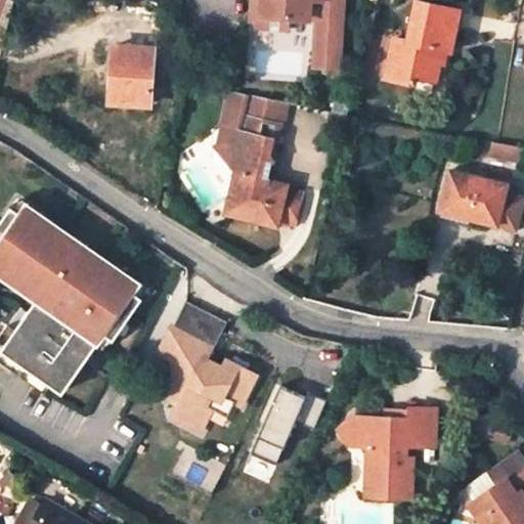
[(253,27),(286,28),(286,16),(261,14),(262,0),(249,0),(249,22),(253,22),(253,27)]
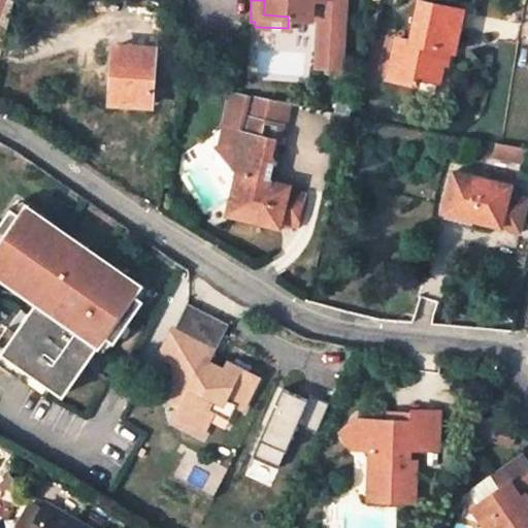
[(264,0),(263,14),(288,17),(309,18),(309,0),(264,0)]
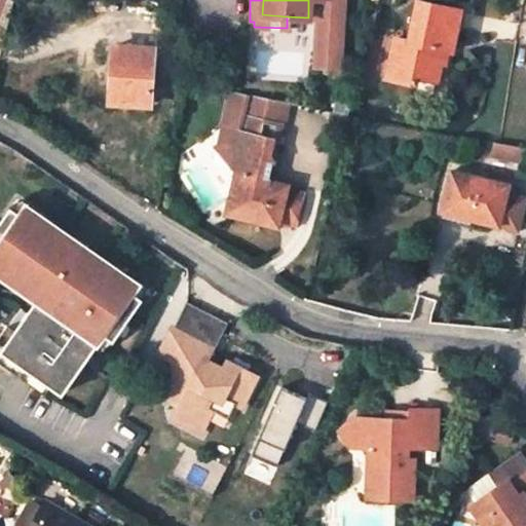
[(318,0),(315,70),(336,72),(340,0),(318,0)]
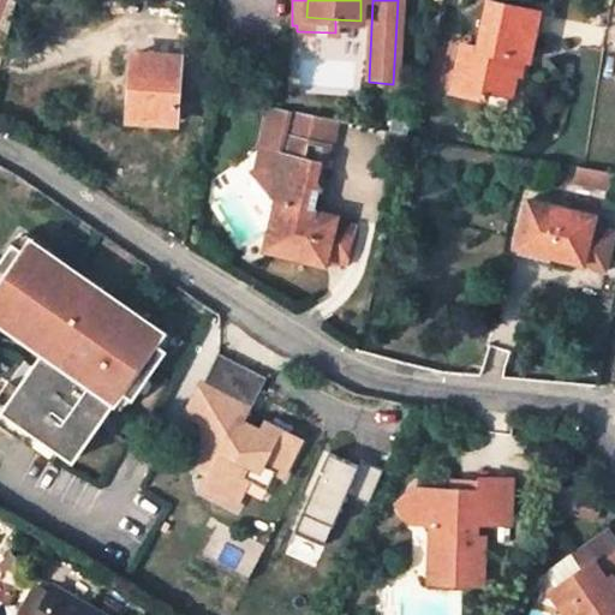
[(460,45),(455,70),(464,72),(459,94),(484,100),(485,90),(508,95),(517,57),(526,60),(537,12),(488,0),(487,0),(477,48),(460,45)]
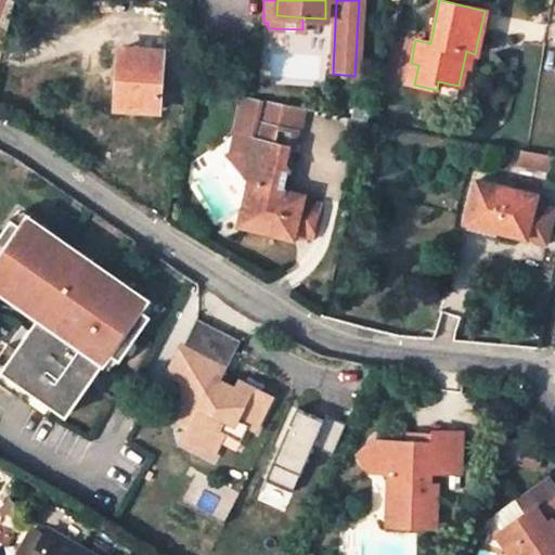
[(117,48),(114,107),(158,110),(162,51),(117,48)]
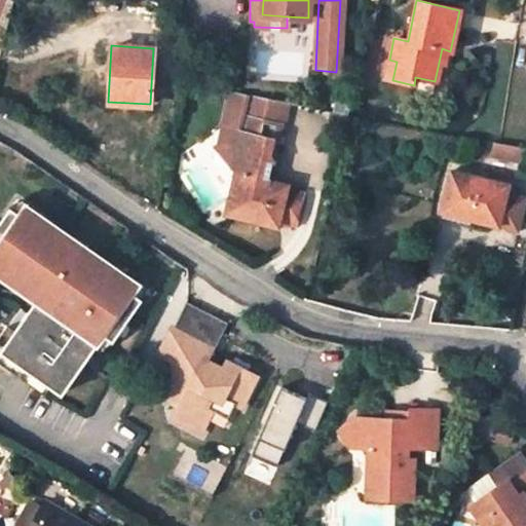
[(385,78),(392,80),(397,62),(389,60),(385,78)]
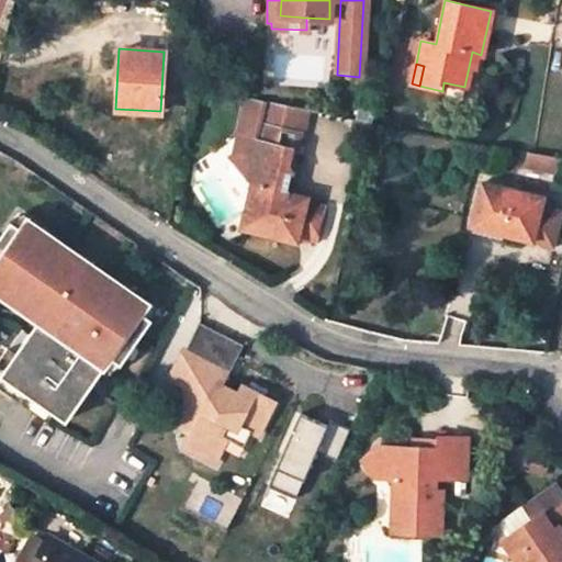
[(288,108),(257,102),(253,121),(282,127),(288,108)]
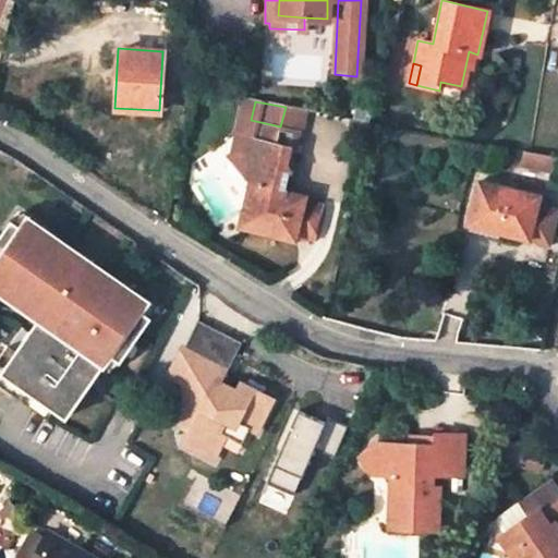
[(284,162),(289,170),(303,110),(286,107),(280,126),(276,143),(288,146),(284,162)]
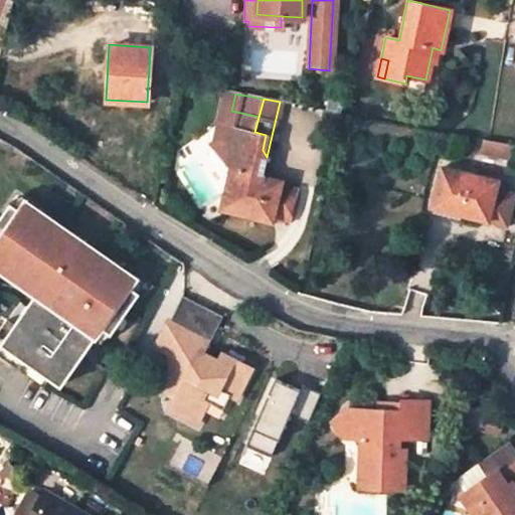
[(221,208),(272,221),(273,216),(289,220),(297,188),(281,184),(281,179),(263,175),(267,157),(263,150),(266,135),(254,132),(259,117),(231,111),(228,128),(220,136),(227,147),(223,160),(230,167),(221,208)]
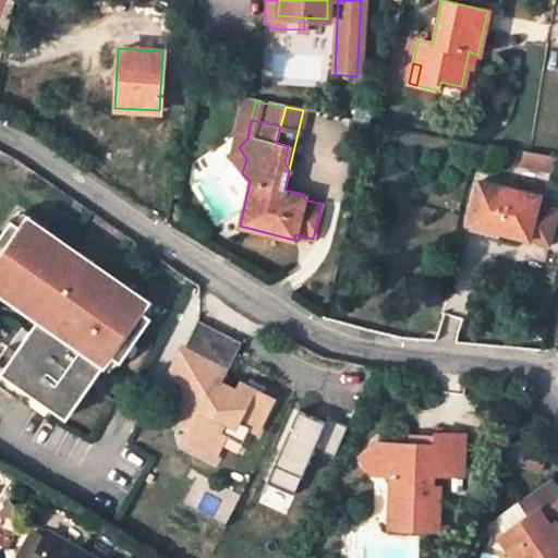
[(242,173),(246,159),(239,147),(230,158),(242,173)]
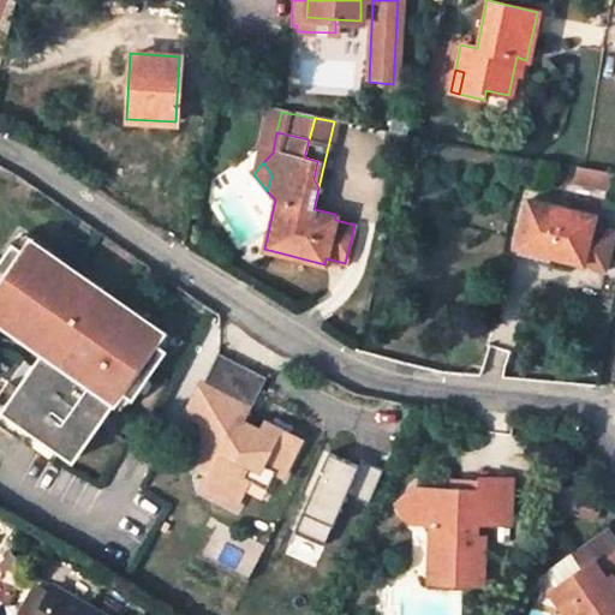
[(579,178),(610,187),(614,175),(583,166),(579,178)]
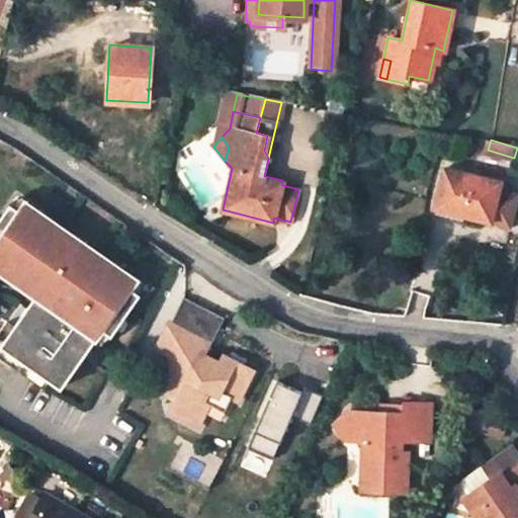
[(507,225),(514,196),(497,191),(500,181),(443,168),(434,204),(459,210),(458,213),(461,214),(464,216),(468,216),(473,217),(478,219),(482,219),(507,225)]
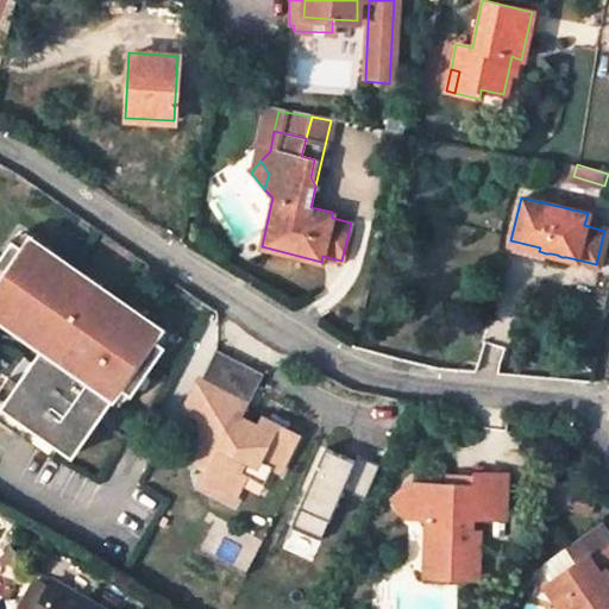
[(23,238),(10,245),(20,252),(27,242),(23,238)]
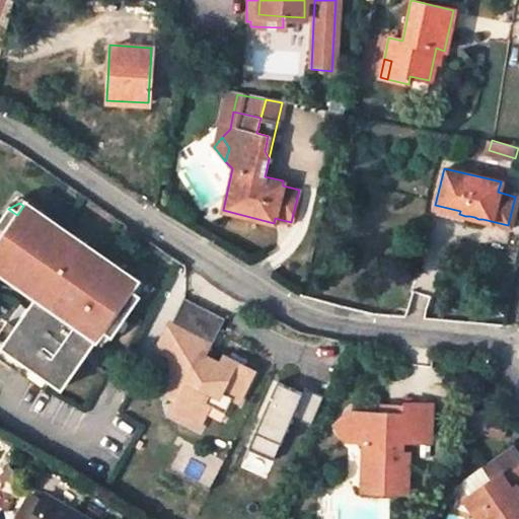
[(459,214),(460,211),(435,205),(433,213),(459,219),(459,214)]
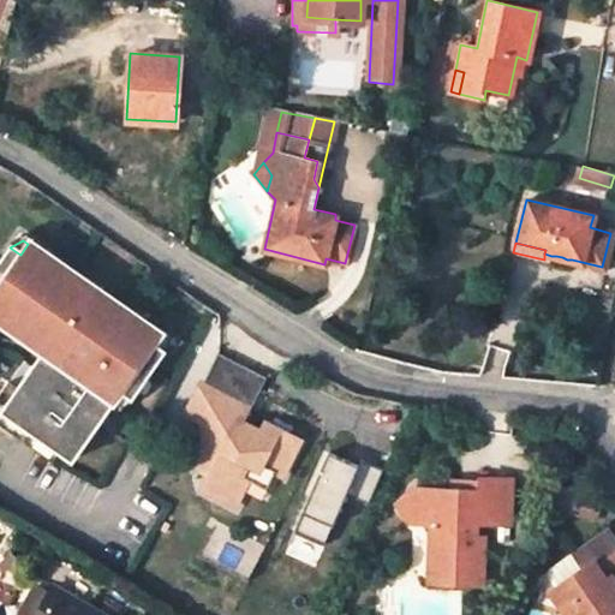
[(161,334),(28,244),(21,255),(10,248),(0,262),(0,326),(43,354),(21,390),(11,384),(0,399),(0,411),(25,429),(18,440),(29,447),(36,436),(61,453),(75,461),(114,402),(121,393),(131,399),(163,352),(154,345),(161,334)]
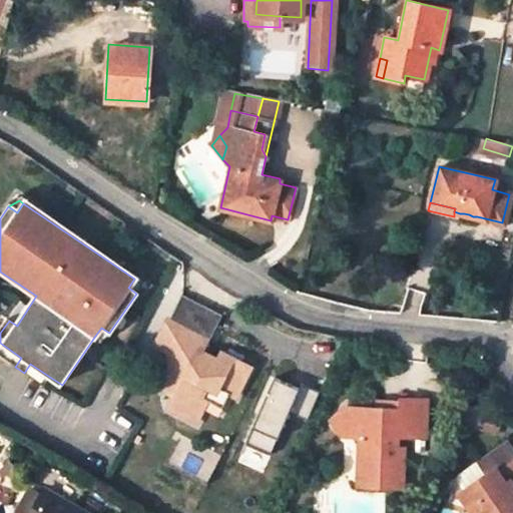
[(128,288),(136,294),(138,281),(134,279),(128,288)]
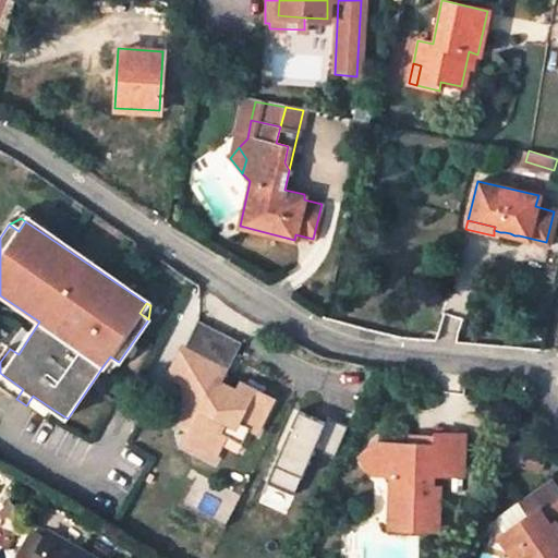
[(219,330),(197,319),(168,376),(186,386),(183,393),(190,397),(176,423),(186,428),(181,440),(213,457),(225,434),(240,441),(249,427),(255,431),(271,400),(240,383),(235,391),(220,384),(241,341),(219,330)]
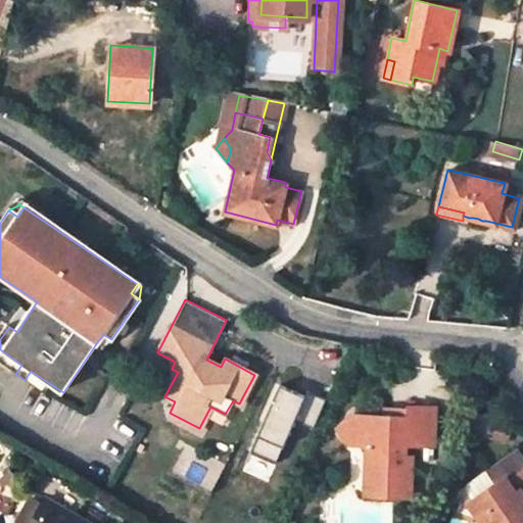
[(103,334),(97,342),(101,345),(111,339),(103,334)]
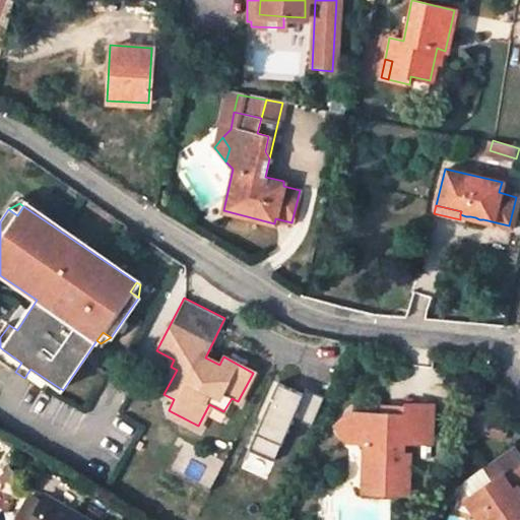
[(0,361),(15,372),(21,363),(0,347),(0,361)]
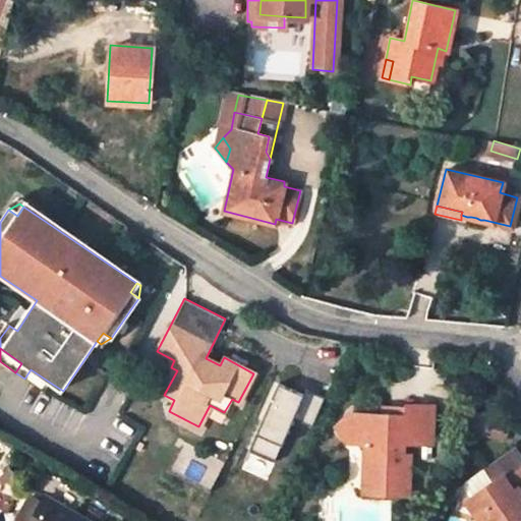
[(31,369),(24,379),(46,393),(52,384),(31,369)]
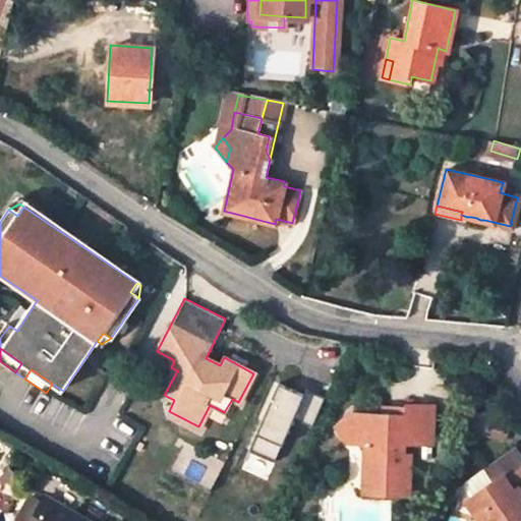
[(250,449),(276,460),(294,417),(312,424),(325,396),(305,388),(303,393),(278,382),(250,449)]
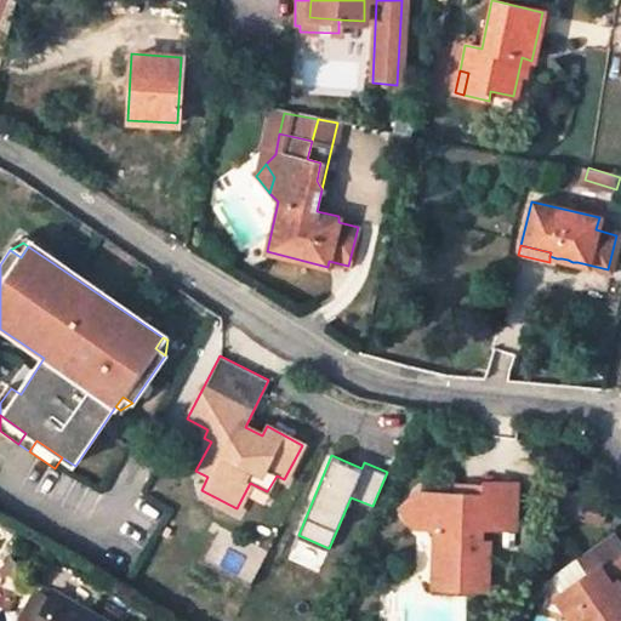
[(514,485),(483,484),(483,488),(483,496),(454,495),(417,493),(411,497),(410,523),(414,530),(434,531),(434,553),(443,560),(443,591),(482,593),(489,585),(491,543),(478,542),(478,528),(513,529),(514,485)]
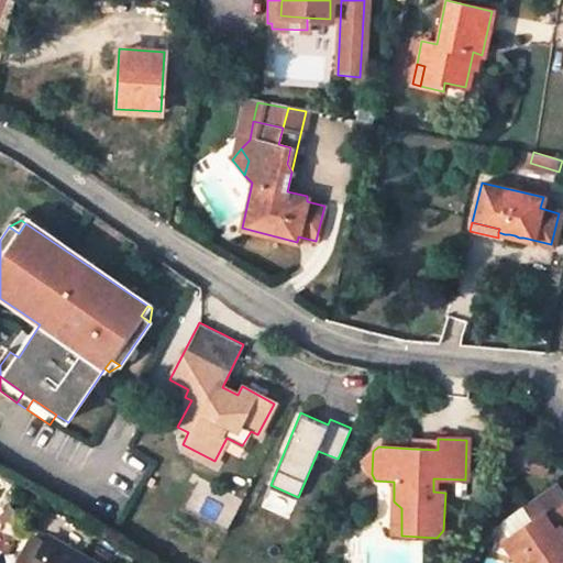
[(438,450),(438,442),(411,440),(411,449),(438,450)]
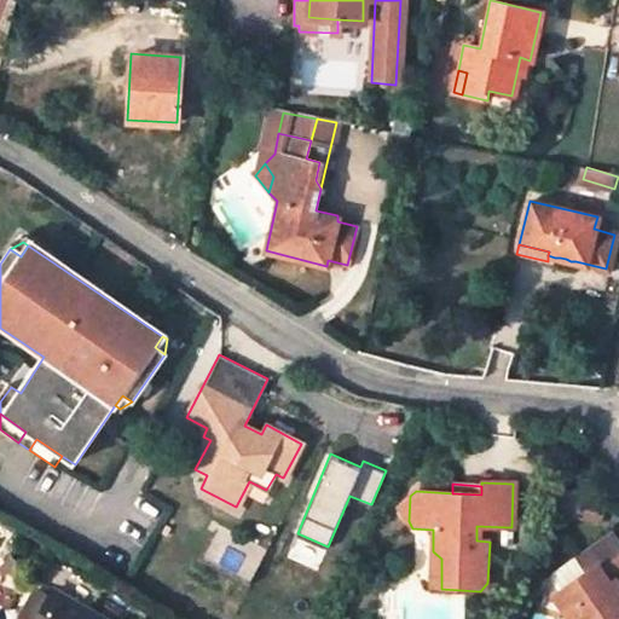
[(583,496),(559,489),(551,509),(596,524),(602,503),(583,496)]
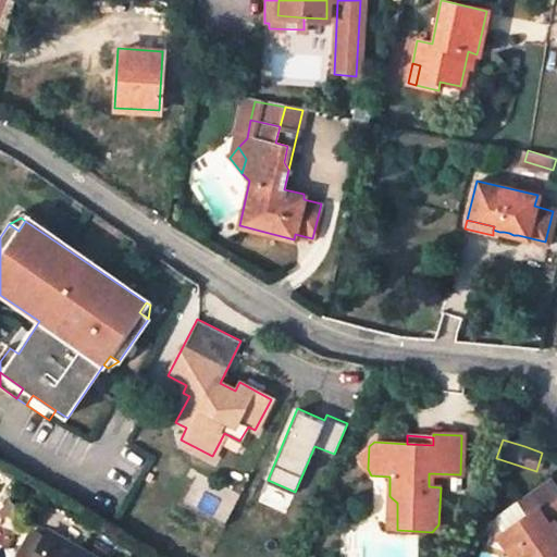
[(556,556),(556,530),(552,522),(556,518),(556,495),(547,481),(518,500),(542,536),(512,556),(556,556)]
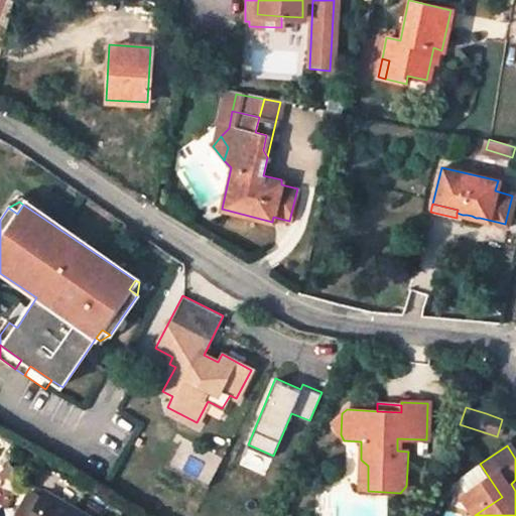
[(368,491),(368,466),(361,460),(359,491),(368,491)]
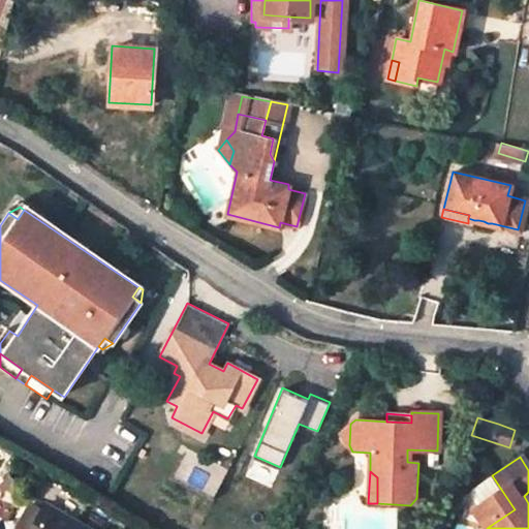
[(473,510),(486,528),(487,528),(515,509),(501,491),(473,510)]
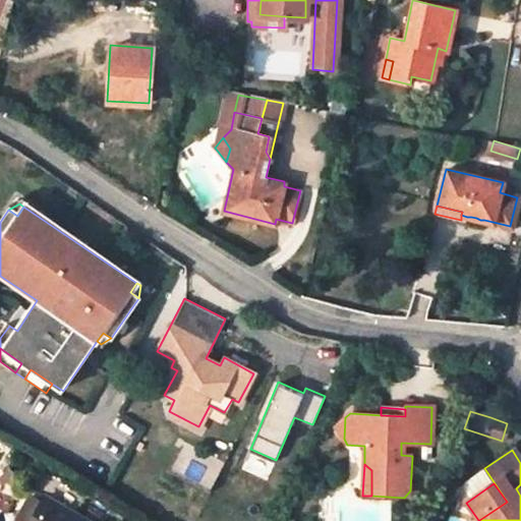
[(30,520),(88,520),(44,496),(30,520)]
